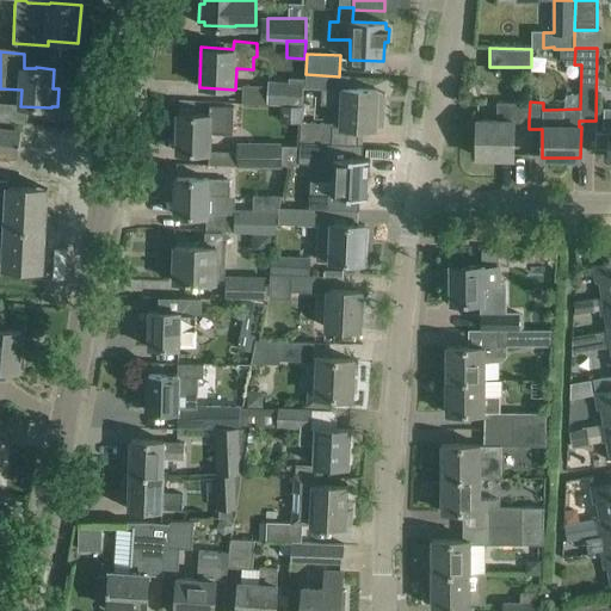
[(304,85),(303,87),(322,87),(321,104),(341,105),(340,125),(375,128),(376,124),(384,125),(386,106),(376,105),(377,90),(353,88),(349,88),(343,87),(343,88),(339,88),(339,76),(306,74),(306,79),(304,85)]
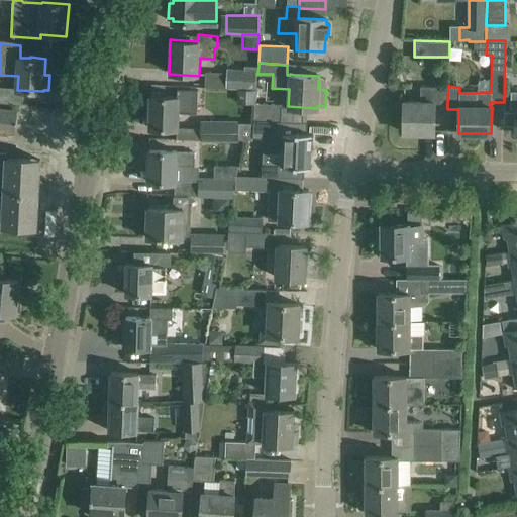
[(228,71),(227,86),(236,87),(256,88),(256,74),(257,72),(259,67),(244,66),(244,72),(228,71)]
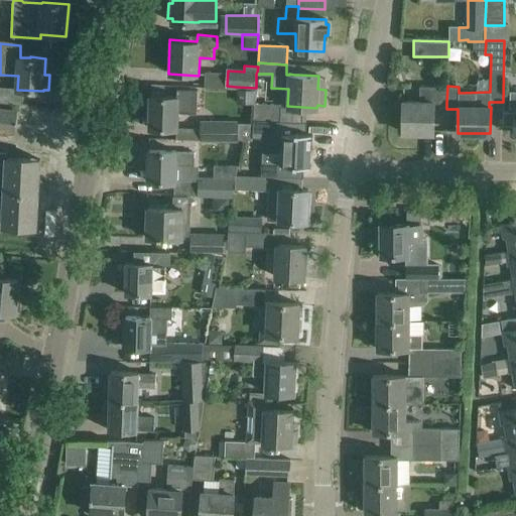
[(446,103),(447,86),(419,86),(419,102),(403,101),(403,132),(433,133),(433,103),(446,103)]
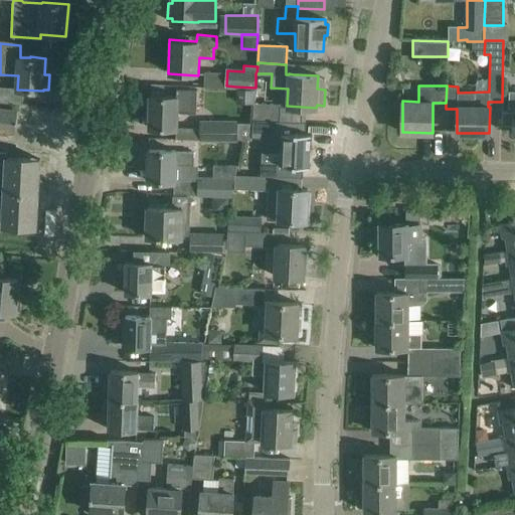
[(196,113),(197,90),(176,90),(176,96),(151,95),(150,128),(176,128),(176,113),(196,113)]
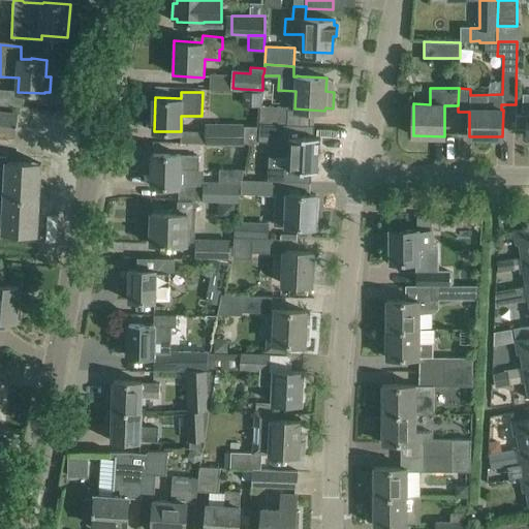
[(516,114),(516,127),(527,127),(527,137),(528,136),(528,92),(522,93),(521,111),(527,111),(527,114),(516,114)]
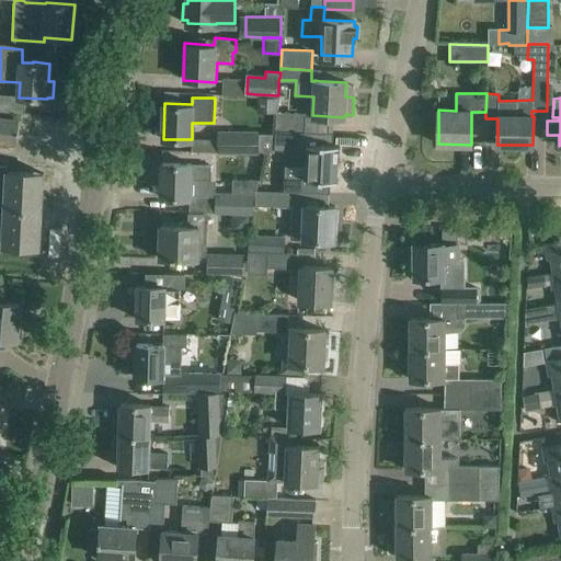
[(277,111),(276,129),(305,130),(306,112),(278,111),(277,111)]
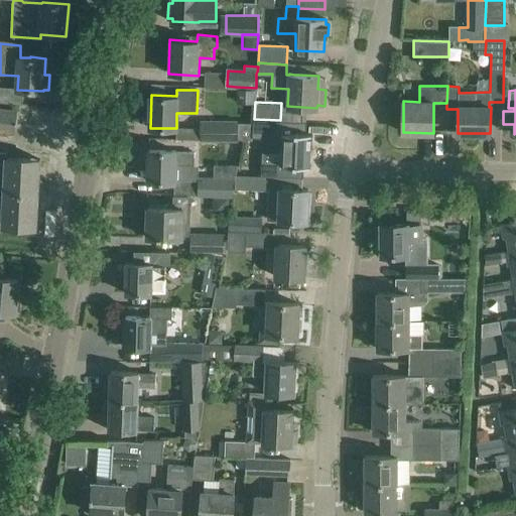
[(0,131),(12,132),(17,133),(18,109),(13,109),(0,108),(0,131)]
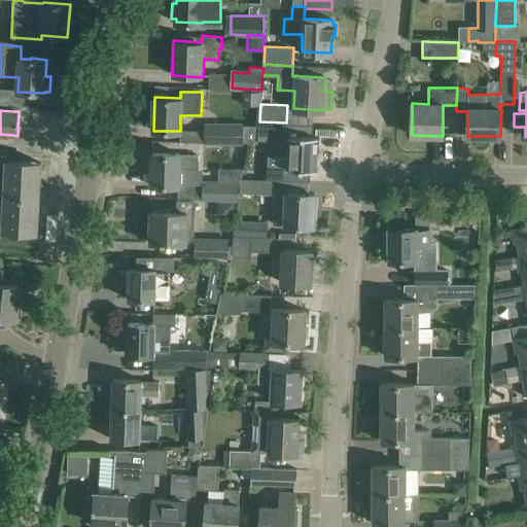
[(259,121),(258,140),(260,140),(260,136),(272,136),(272,150),(289,151),(288,179),(310,180),(310,179),(306,179),(306,169),(311,169),(318,169),(318,168),(316,168),(317,150),(319,150),(319,148),(317,148),(318,140),(319,140),(319,138),(318,138),(318,137),(319,137),(319,136),(308,135),(308,125),(313,126),(313,124),(286,123),(259,121)]
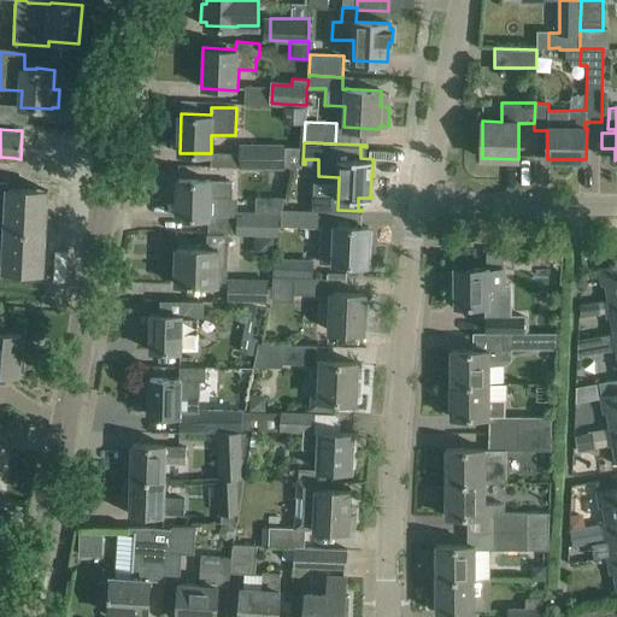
[(239,154),(238,166),(300,166),(301,145),(239,145),(239,154)]
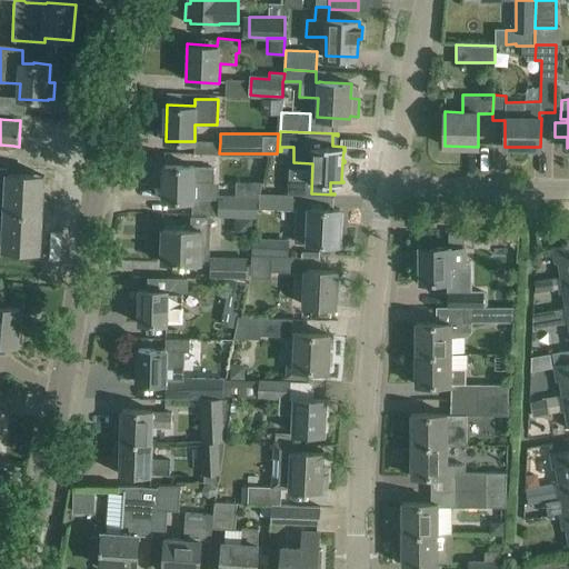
[(165,165),(163,200),(192,201),(191,213),(198,213),(213,215),(219,216),(219,198),(218,198),(191,197),(192,181),(215,182),(215,168),(192,168),(193,166),(187,166),(165,165)]
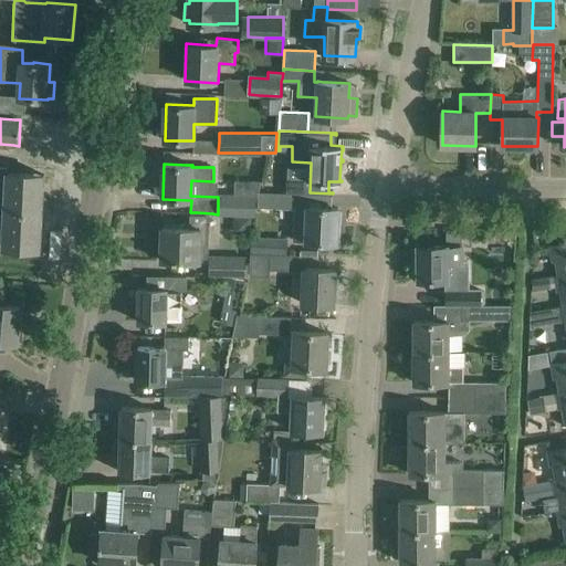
[(8,173),(8,167),(0,166),(0,206),(4,207),(2,248),(40,249),(44,175),(8,173)]
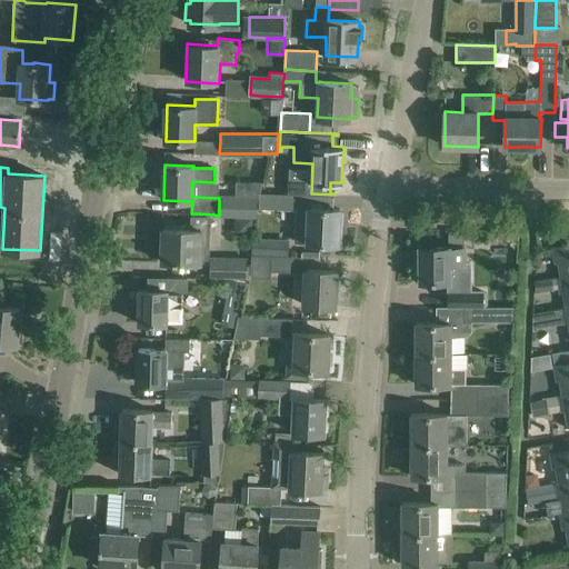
[(236,197),(219,196),(219,216),(235,216),(252,216),(255,216),(256,201),(258,200),(260,190),(262,182),(236,181),(236,197)]
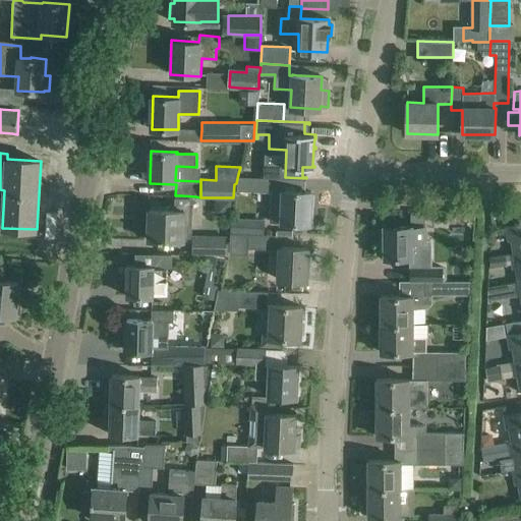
[(278,191),(279,178),(238,176),(237,190),(272,192),(271,222),(309,224),(309,221),(312,221),(313,209),(310,209),(311,191),(283,189),(283,192),(278,191)]
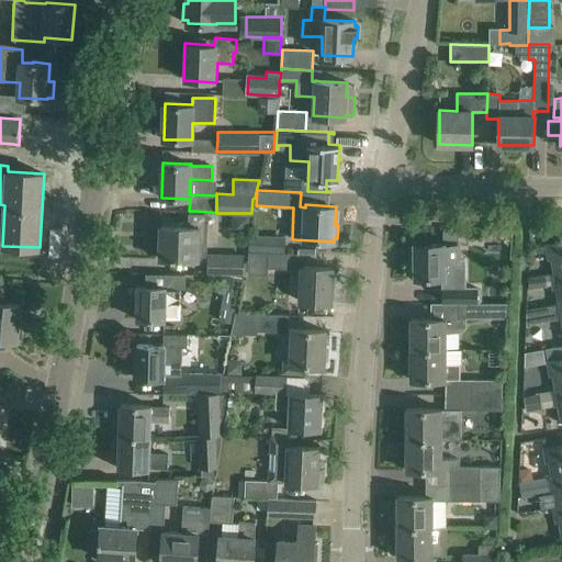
[(160,225),(159,259),(181,259),(188,259),(188,258),(203,259),(208,259),(209,213),(204,213),(189,213),(188,226),(160,225)]
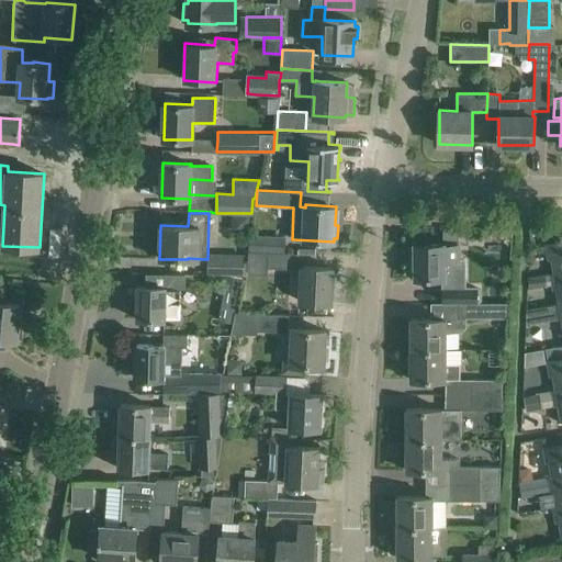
[(232,213),(232,226),(236,231),(249,231),(249,213),(232,213)]
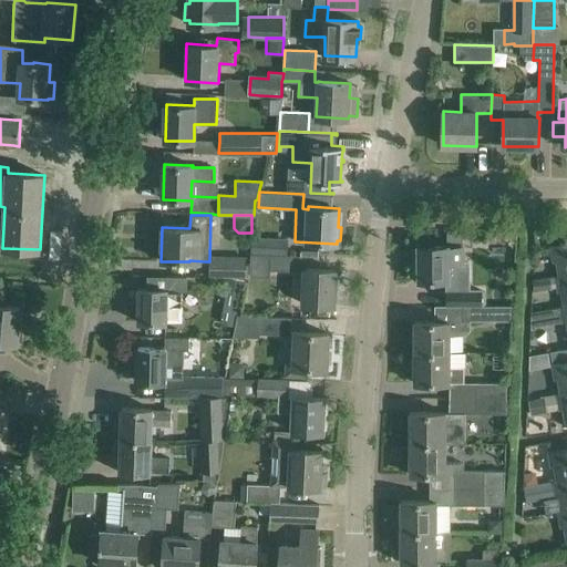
[(253,237),(251,255),(286,256),(287,238),(253,237)]
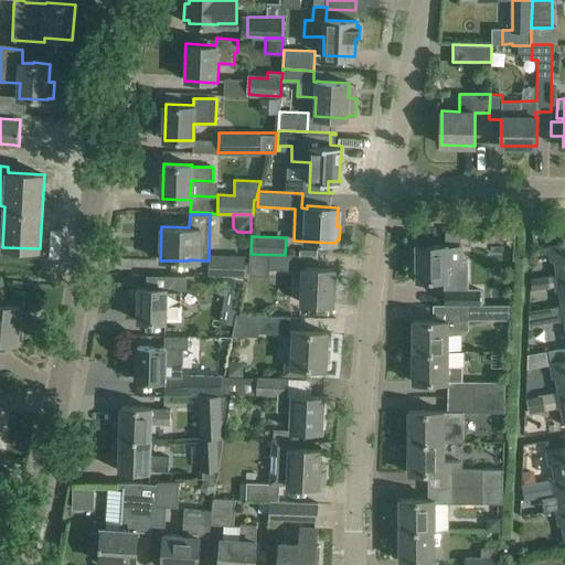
[(564,241),(548,244),(551,260),(554,259),(557,274),(553,275),(554,276),(564,274),(564,241)]
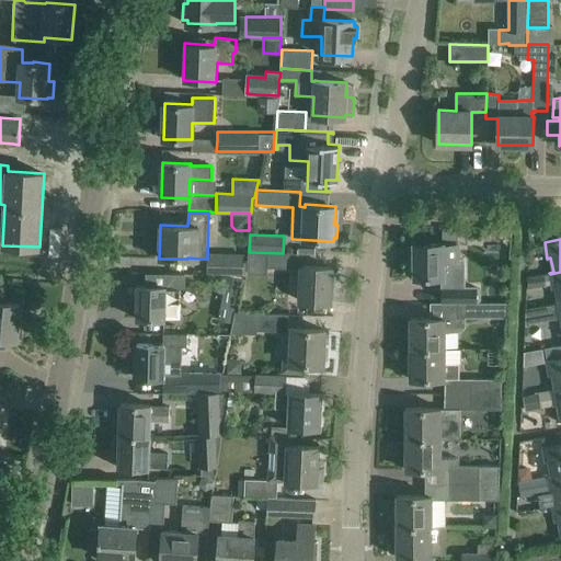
[(409,260),(410,278),(444,277),(444,260),(458,260),(458,244),(444,244),(444,243),(414,243),(414,260),(409,260)]
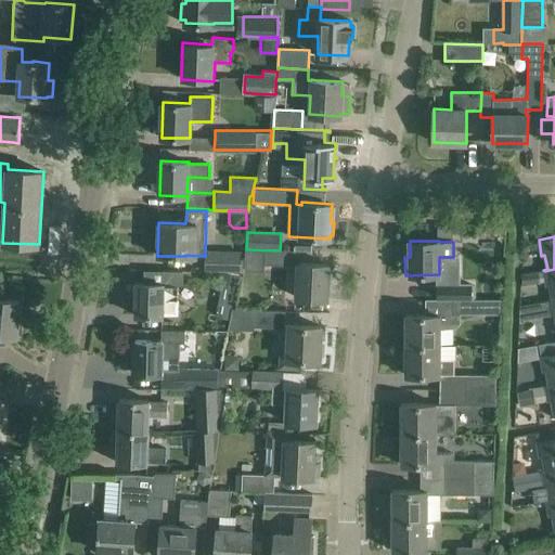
[(265,249),(265,263),(294,265),(294,252),(265,249)]
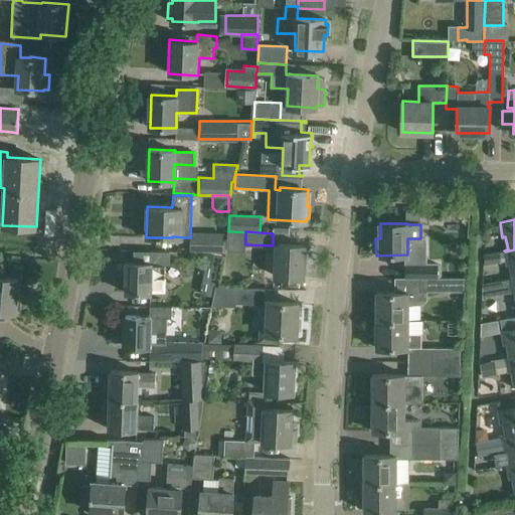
[(222,250),(222,234),(191,233),(191,249),(222,250)]
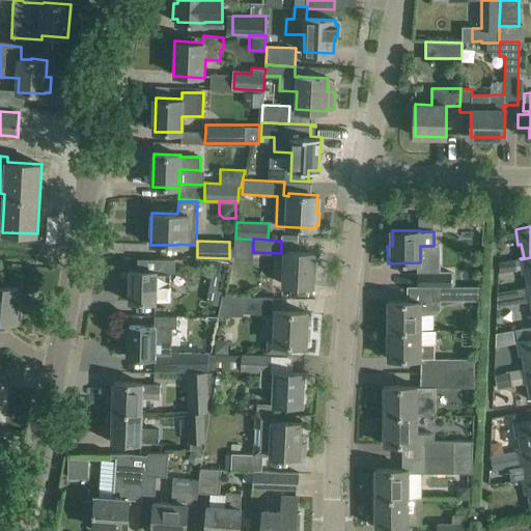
[(312,286),(314,253),(285,251),(284,284),(312,286)]
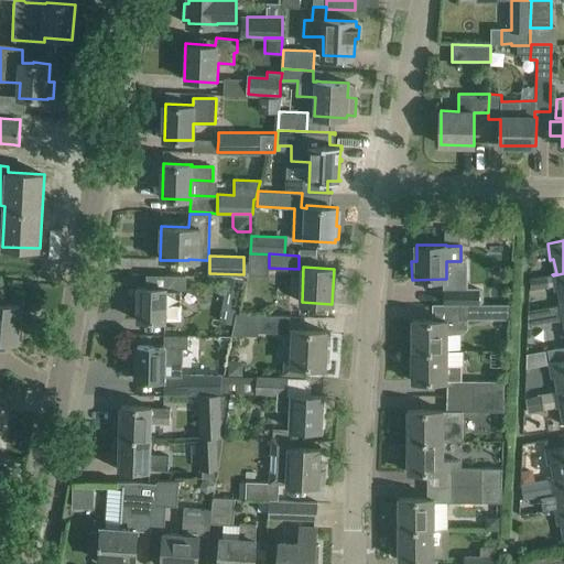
[(563,273),(553,275),(531,279),(530,289),(554,285),(555,290),(559,290),(561,304),(561,305),(563,304),(563,273)]
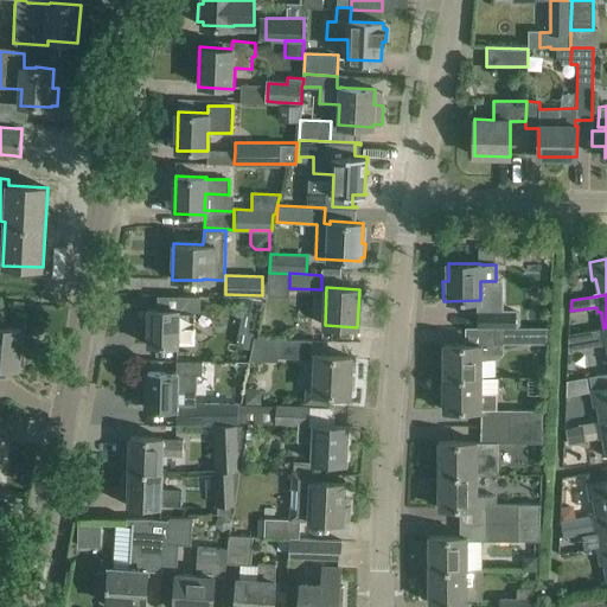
[(246,296),(243,310),(256,312),(260,299),(246,296)]
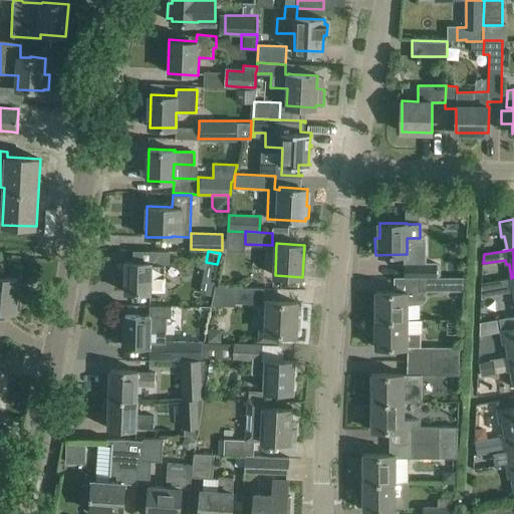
[(125,262),(125,292),(145,292),(151,292),(164,292),(165,277),(165,264),(151,264),(151,262),(146,262),(134,262),(125,262)]
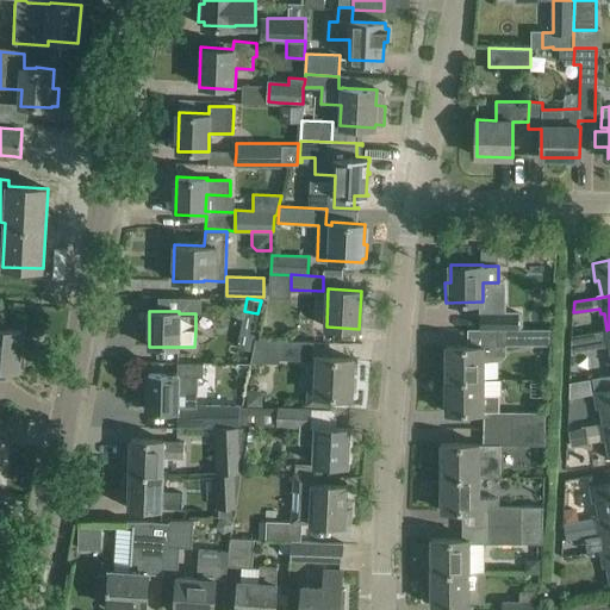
[(502,313),(483,313),(483,329),(497,329),(520,329),(518,313),(502,313)]
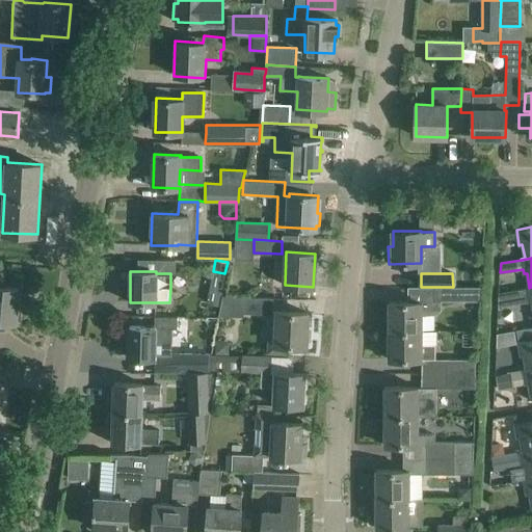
[(0,329),(5,330),(6,322),(15,323),(18,288),(0,286),(0,329)]
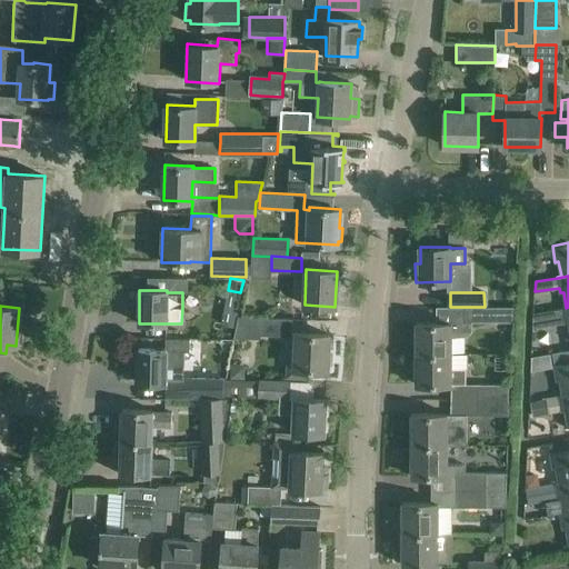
[(225,306),(221,323),(235,326),(238,308),(225,306)]
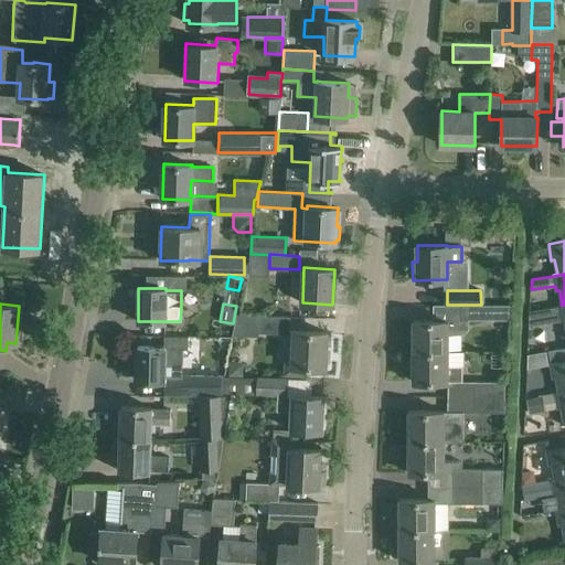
[(510,305),(489,305),(460,305),(460,320),(510,319),(510,305)]
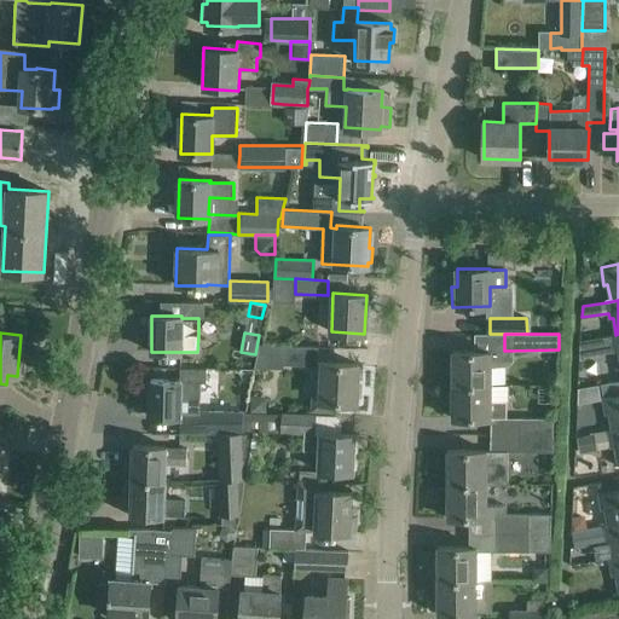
[(582,340),(580,357),(595,354),(591,339),(582,340)]
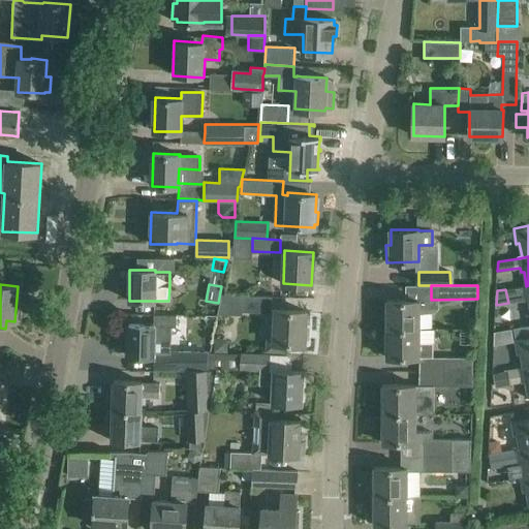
[(271,313),(272,296),(221,294),(217,314),(242,315),(243,311),(271,313)]
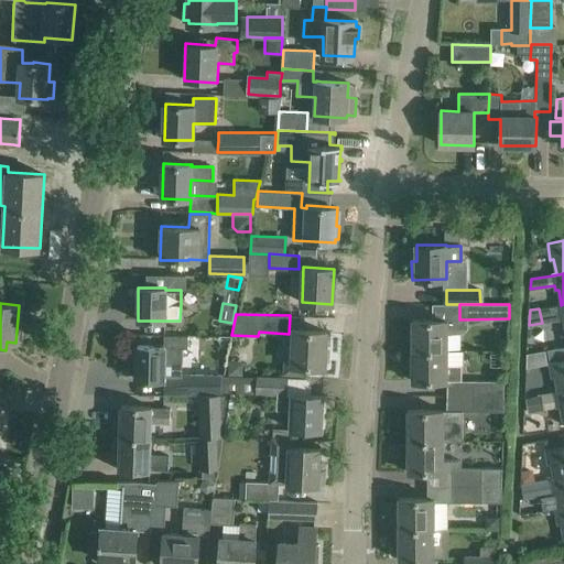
[(447,350),(447,333),(464,333),(468,328),(468,320),(459,320),(412,320),(412,350),(447,350)]
